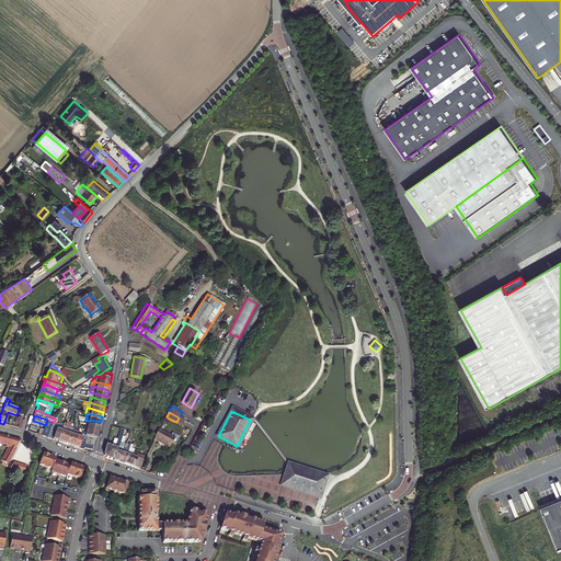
[(87,419),(86,419),(84,419),(79,416),(78,416),(79,420),(86,421),(86,424),(100,427),(101,422),(90,420),(90,421),(86,420),(87,419)]
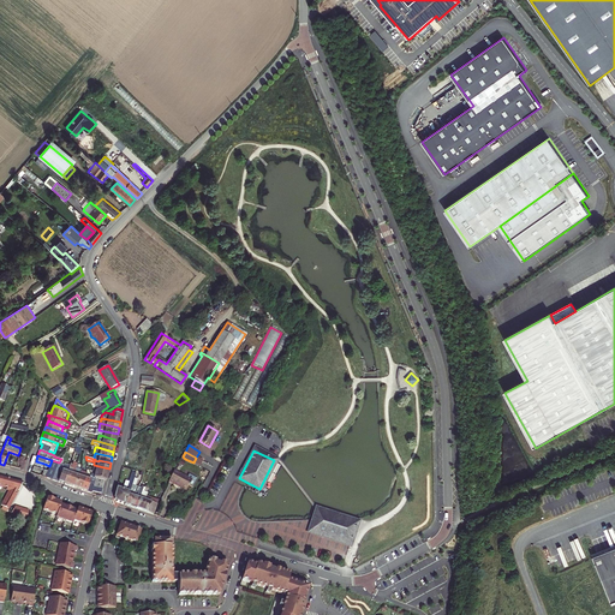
[(54,481),(60,466),(63,459),(61,459),(59,463),(58,466),(52,479),(54,481)]
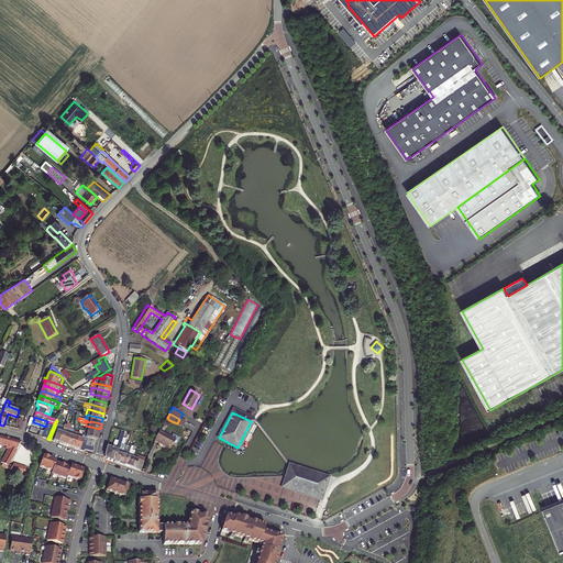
[(43,432),(42,438),(47,439),(53,427),(54,423),(47,421),(45,427),(43,432)]
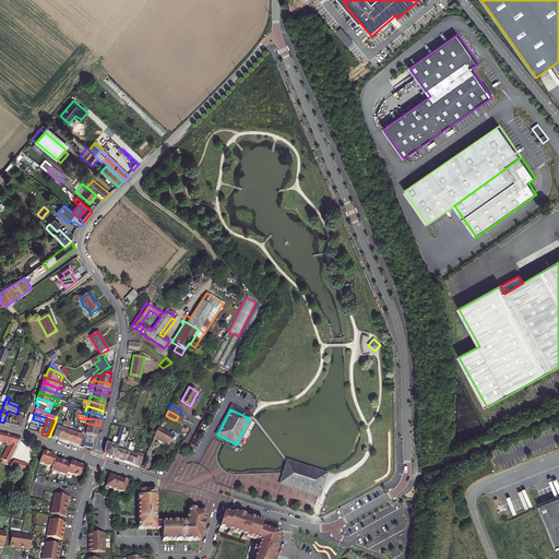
[(63,426),(58,440),(63,441),(70,424),(70,421),(67,421),(67,423),(66,423),(64,426),(63,426)]
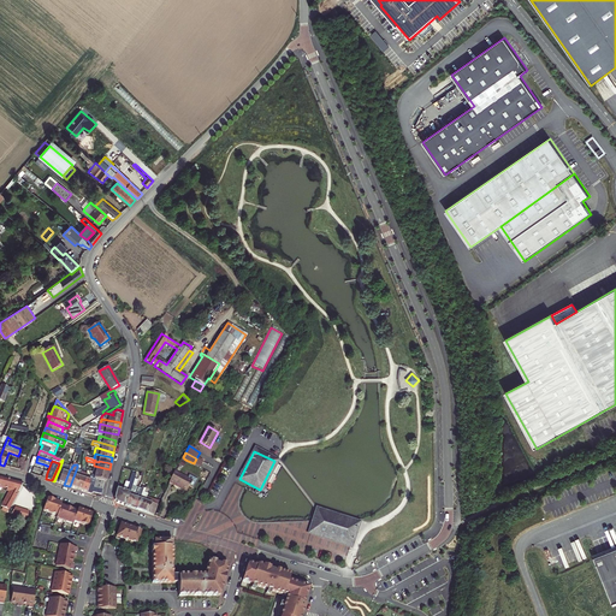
[(61,473),(58,483),(64,485),(70,469),(64,467),(61,473)]
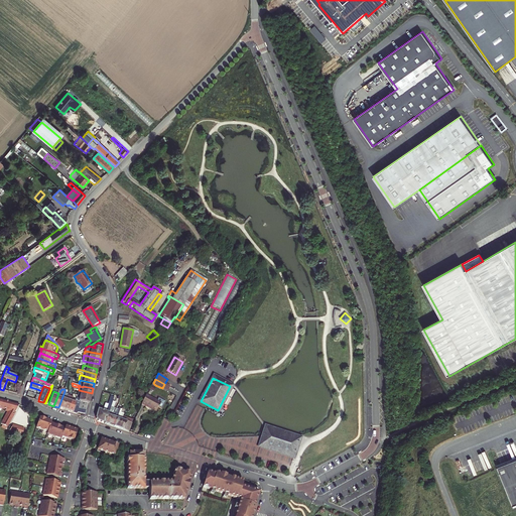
[(65,391),(58,407),(63,409),(68,395),(65,394),(66,392),(65,391)]
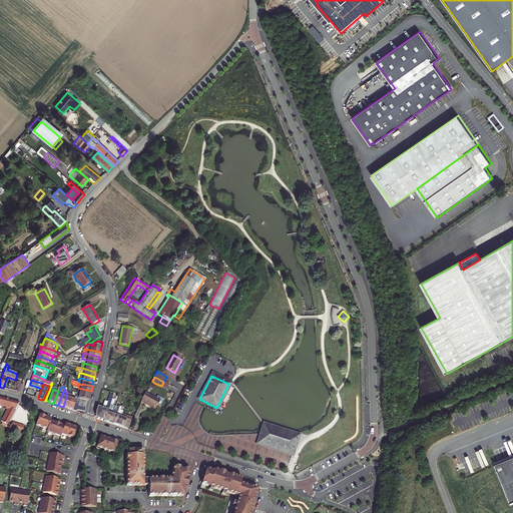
[(67,393),(63,407),(67,409),(71,397),(72,398),(72,397),(72,394),(67,393)]
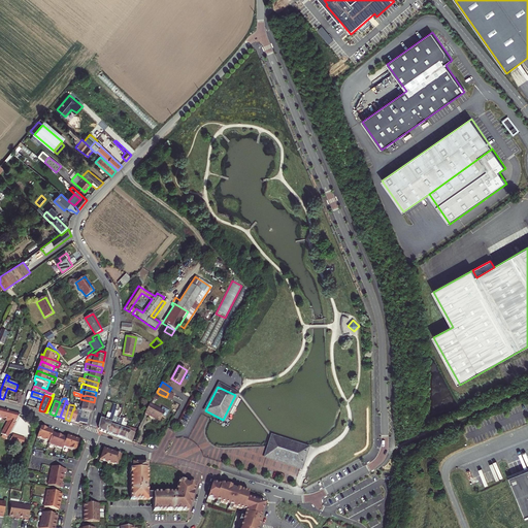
[(77,415),(80,416),(81,415),(89,416),(90,413),(91,413),(92,407),(79,404),(79,405),(81,405),(81,407),(77,406),(78,409),(77,415)]
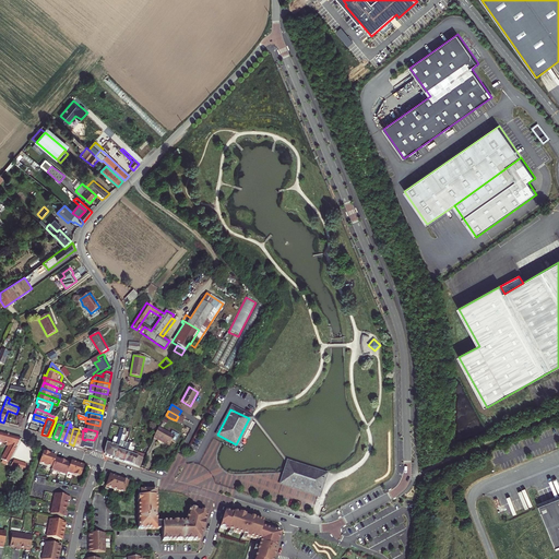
[(154,438),(169,445),(175,436),(162,429),(158,428),(154,438)]
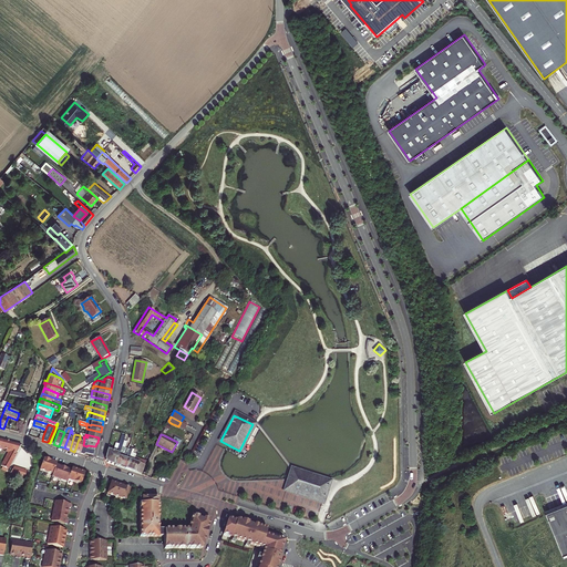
[(107,463),(115,465),(122,447),(122,446),(125,436),(122,435),(119,444),(116,453),(113,452),(107,450),(105,460),(107,463)]
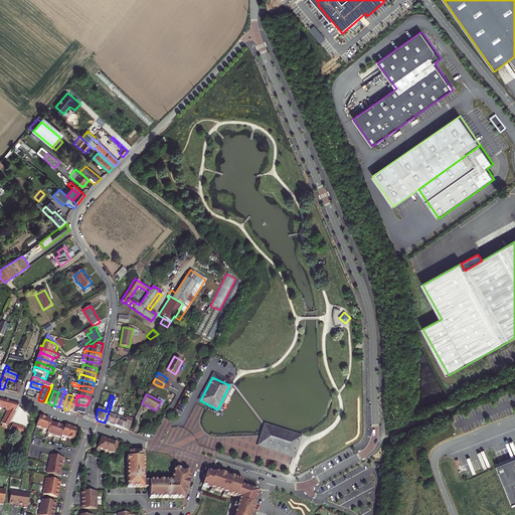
[(2,423),(6,426),(19,404),(0,398),(0,406),(6,408),(5,409),(7,410),(1,423),(2,423)]
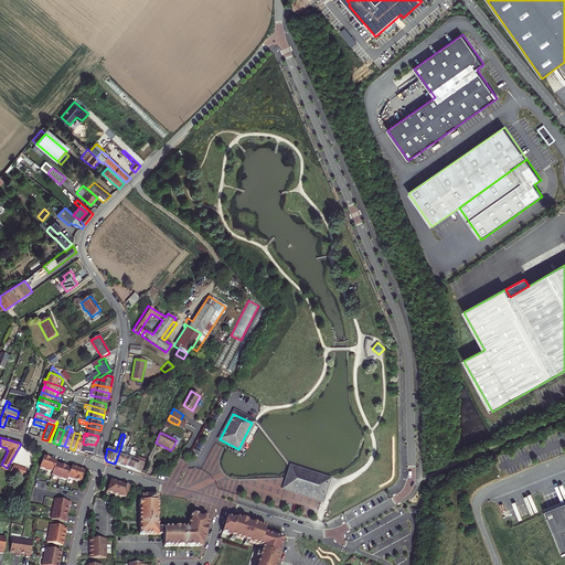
[(80,452),(83,444),(84,438),(80,437),(80,438),(78,437),(74,450),(80,452)]
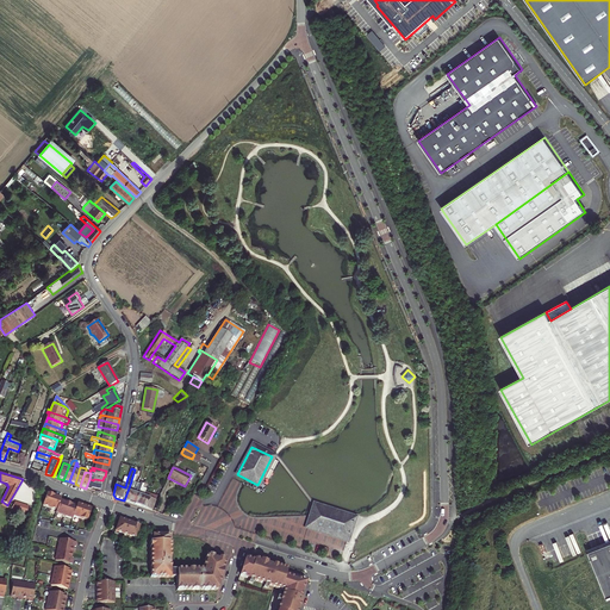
[(124,500),(130,503),(137,484),(131,481),(124,500)]
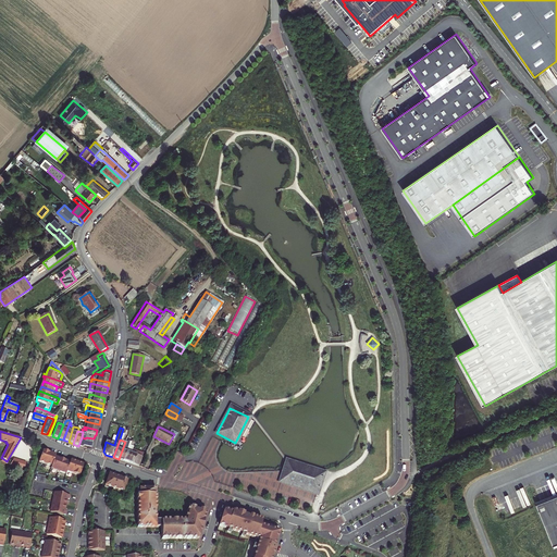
[(127,442),(125,442),(119,459),(123,460),(128,445),(130,442),(128,441),(127,442)]
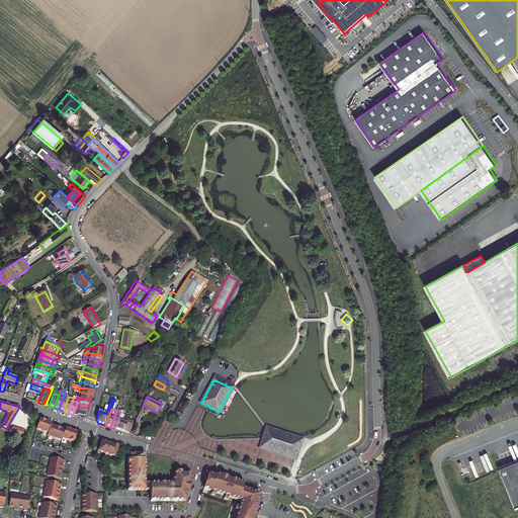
[(119,430),(123,418),(124,416),(121,415),(119,414),(114,428),(119,430)]
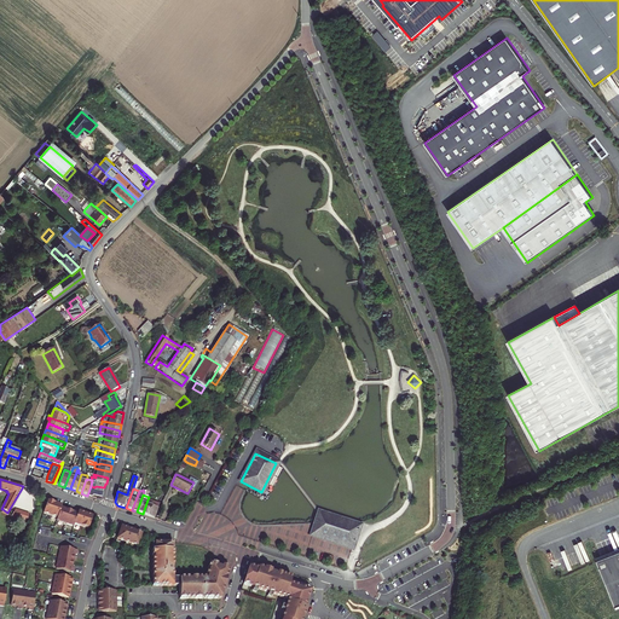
[(148,499),(143,514),(149,516),(151,518),(155,518),(160,504),(148,499)]
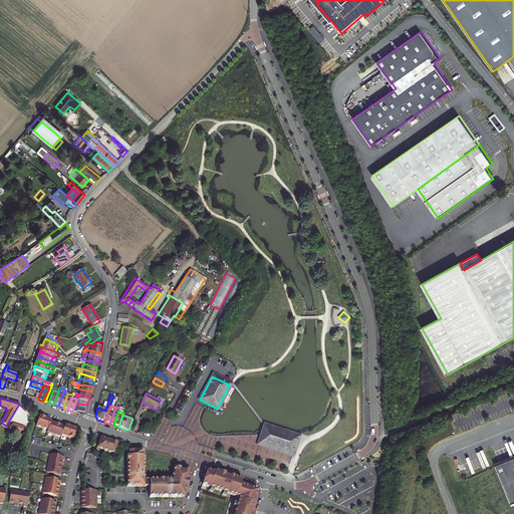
[(41,416),(39,416),(36,426),(47,430),(47,433),(61,438),(62,435),(73,439),(77,429),(74,428),(68,426),(65,425),(64,427),(60,426),(53,423),(51,422),(51,420),(47,418),(41,416)]
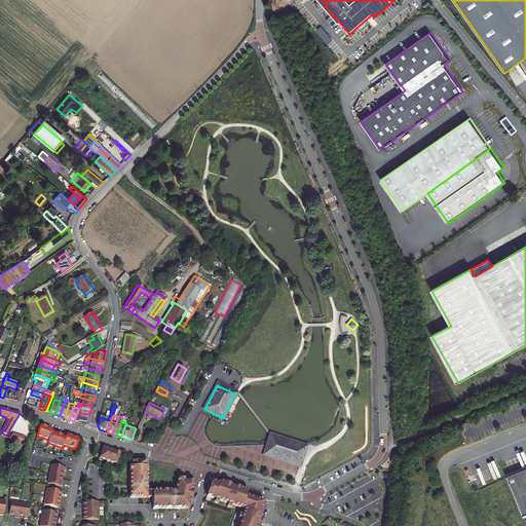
[(304,447),(270,437),(264,454),(271,456),(270,458),(285,462),(285,461),(298,465),(304,447)]
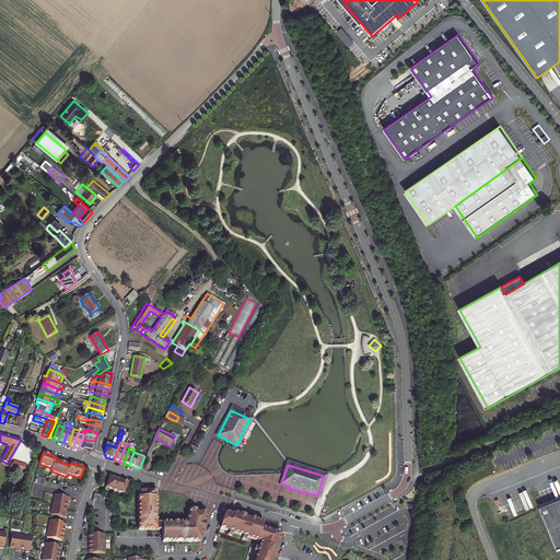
[(113,477),(109,476),(106,487),(125,494),(129,482),(126,481),(118,479),(113,477)]
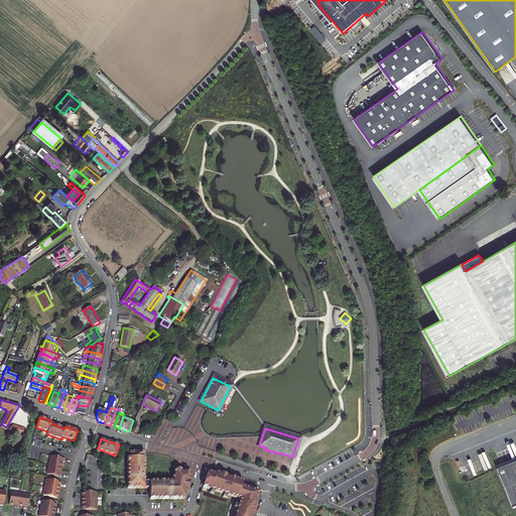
[(144,453),(129,453),(129,459),(127,459),(127,476),(127,489),(149,489),(150,499),(184,499),(187,488),(190,479),(188,479),(190,474),(174,470),(171,482),(144,482),(144,478),(144,474),(144,453)]
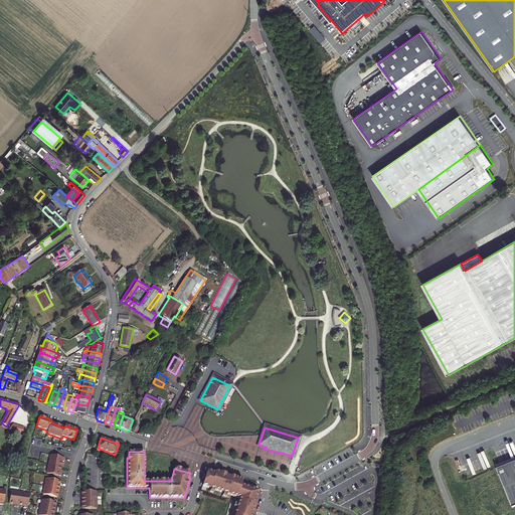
[(65,458),(50,455),(48,464),(61,467),(62,462),(64,462),(65,458)]
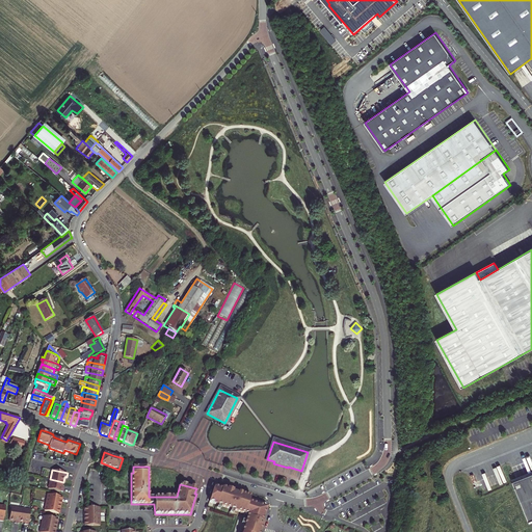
[(531,520),(531,474),(512,482),(529,522),(531,520)]
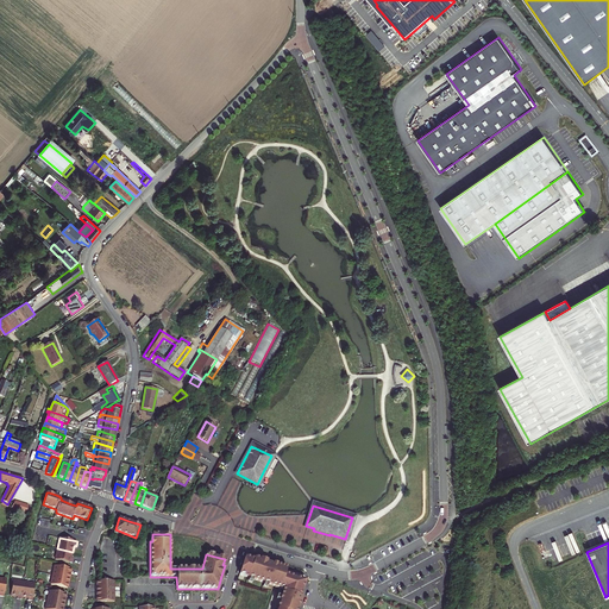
[(73,552),(57,548),(55,560),(73,564),(73,559),(70,558),(73,552)]
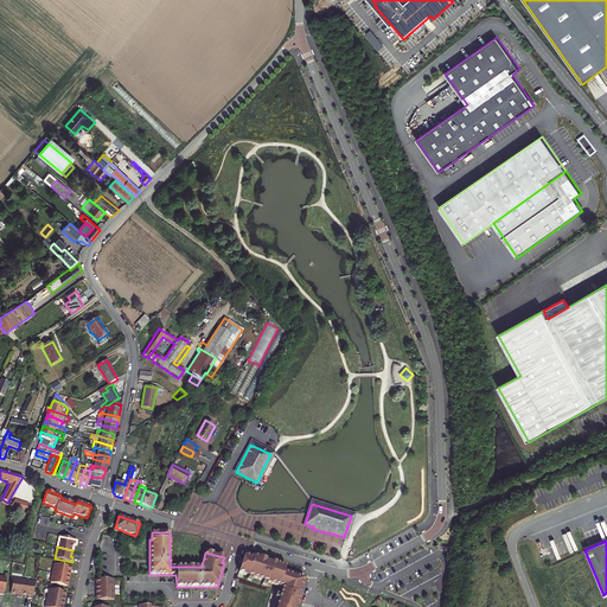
[(267,561),(254,556),(253,558),(244,556),(238,573),(282,587),(280,595),(276,594),(273,606),(272,606),(296,606),(301,596),(299,595),(300,593),(305,580),(283,573),(286,567),(267,561)]
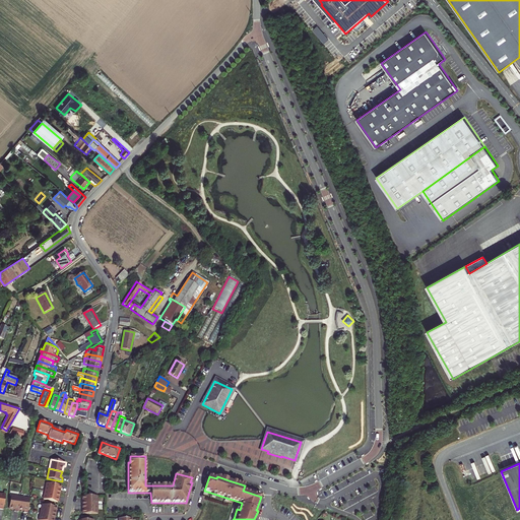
[(61,485),(47,483),(46,488),(47,488),(46,492),(59,494),(60,490),(61,485)]
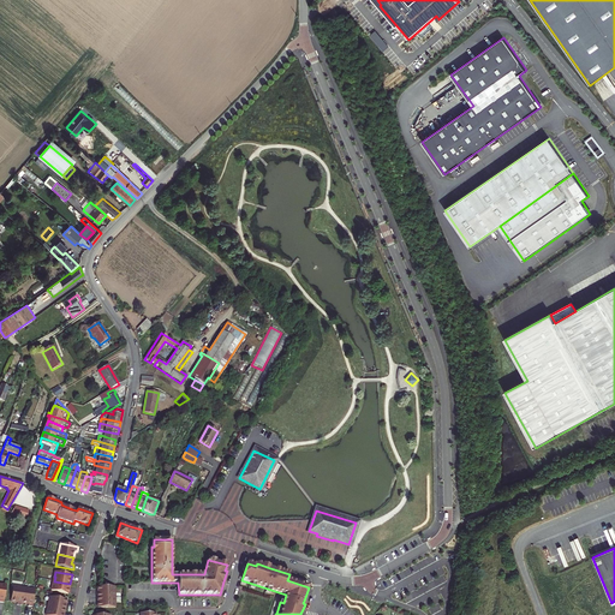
[(52,585),(52,591),(69,593),(69,590),(70,584),(54,581),(53,586),(52,585)]
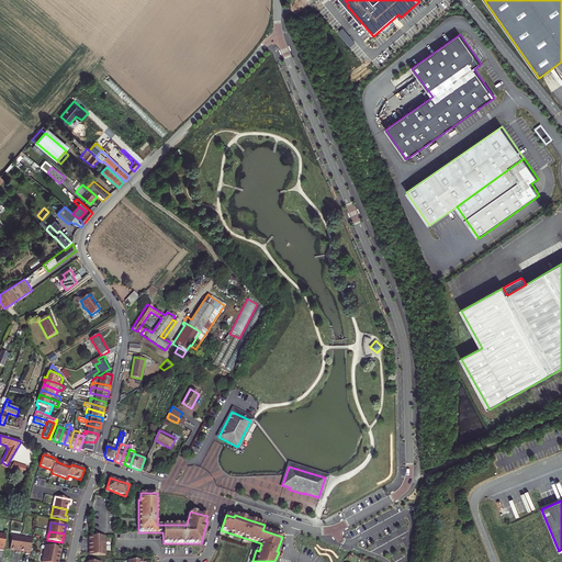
[(22,538),(12,536),(10,550),(15,550),(15,552),(20,553),(20,551),(22,538)]
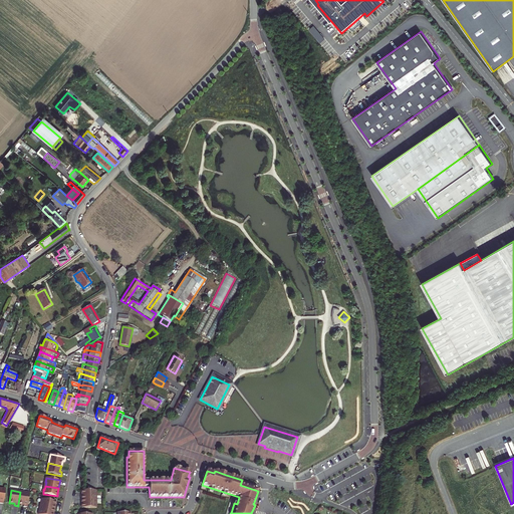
[(95,496),(95,491),(85,491),(82,491),(82,496),(81,496),(81,500),(96,500),(96,496),(95,496)]
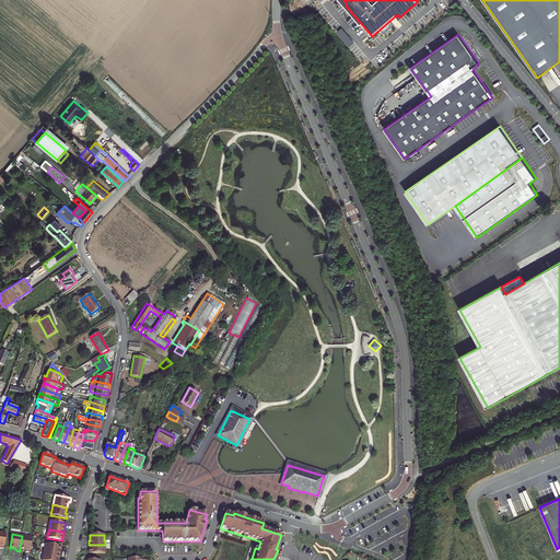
[(32,537),(22,536),(20,549),(26,550),(25,552),(30,552),(32,537)]
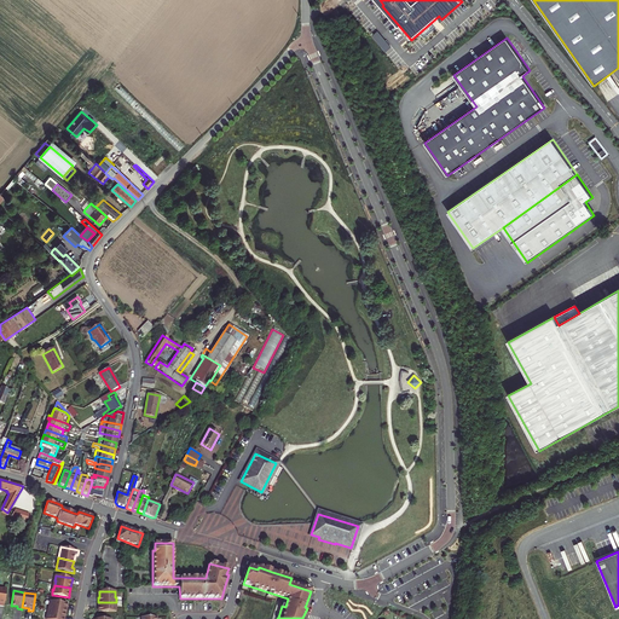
[(68,605),(51,601),(50,606),(48,611),(64,613),(65,608),(67,608),(68,605)]
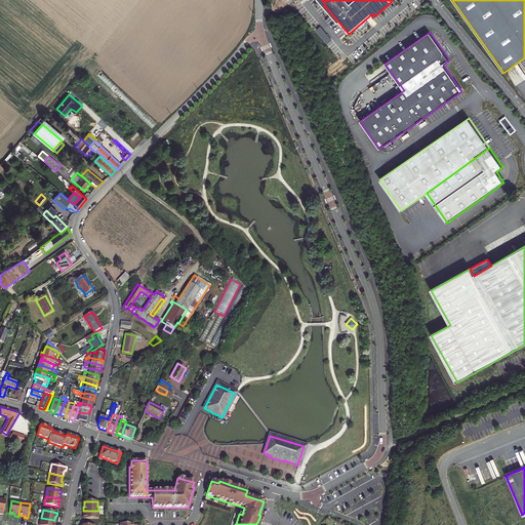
[(98,515),(98,511),(83,511),(83,514),(84,514),(84,519),(97,519),(97,515),(98,515)]
